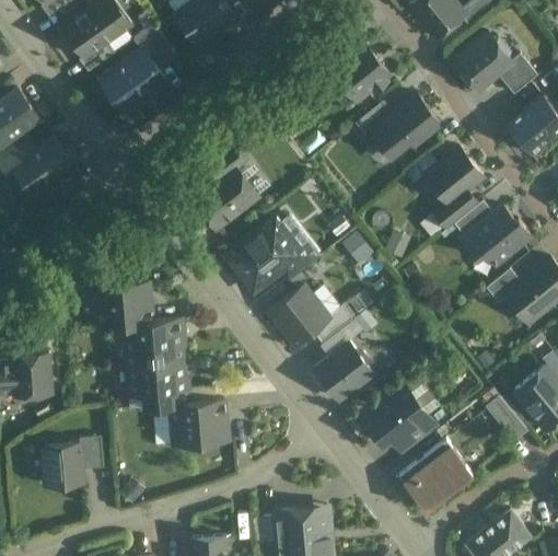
[(65,0),(56,0),(47,7),(47,6),(43,9),(51,21),(70,8),(65,0)]
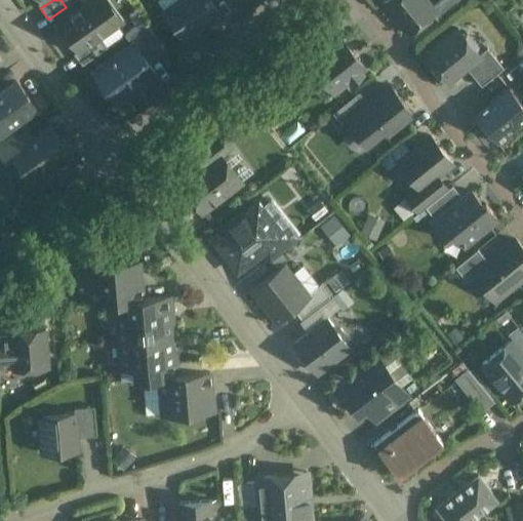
[(98,0),(85,9),(61,28),(80,54),(80,55),(94,46),(120,27),(101,0),(98,0)]
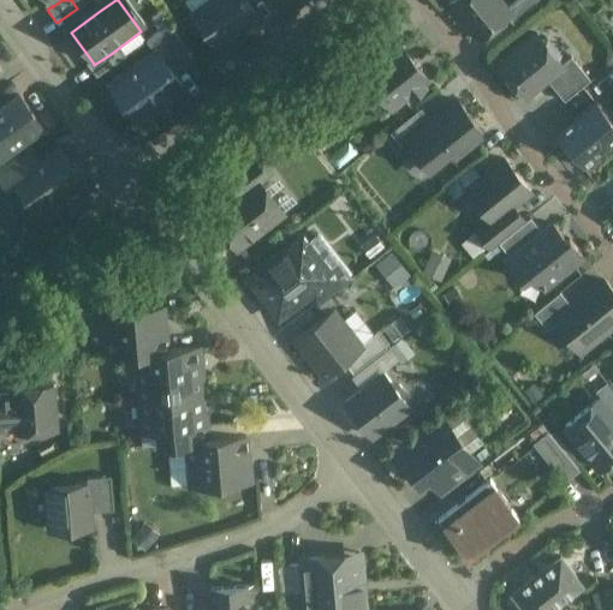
[(91,0),(100,11),(115,0),(91,0)]
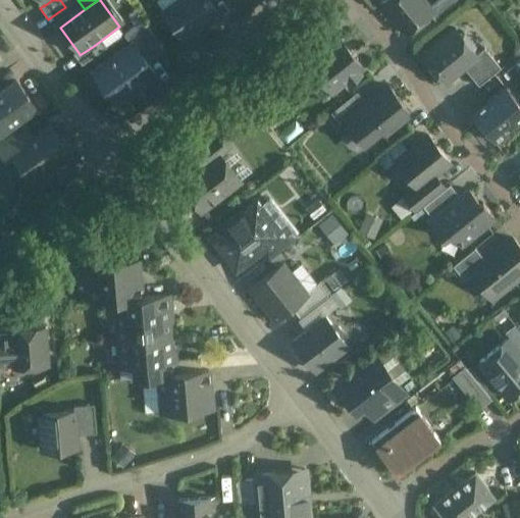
[(187,0),(165,15),(186,43),(191,44),(200,38),(201,32),(220,18),(212,6),(206,0),(187,0)]
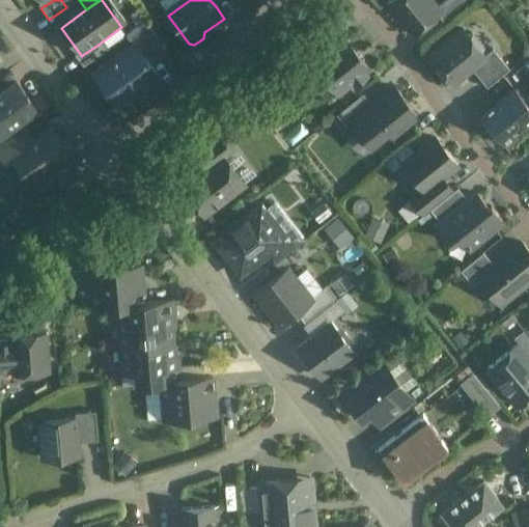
[(443,17),(428,0),(397,0),(389,7),(416,39),(443,17)]
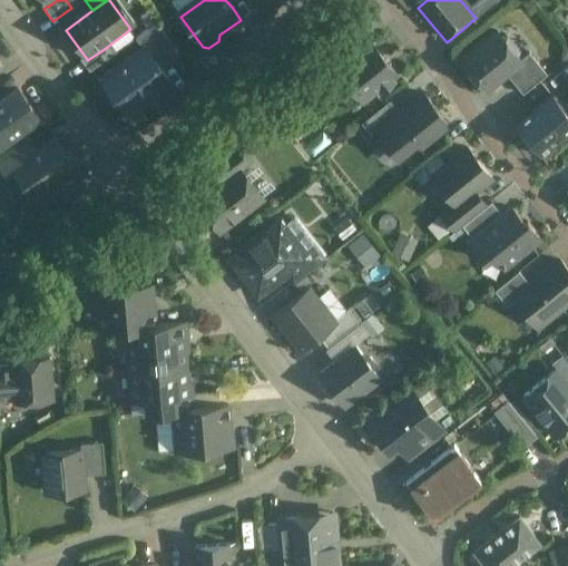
[(159,27),(138,42),(146,54),(148,52),(164,74),(183,60),(159,27)]
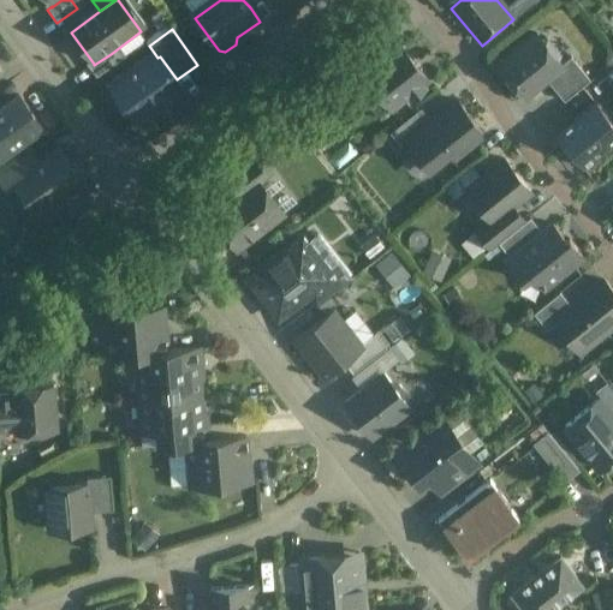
[(539,39),(501,70),(527,101),(548,84),(565,70),(564,69),(560,65),(563,59),(549,43),(543,43),(539,39)]
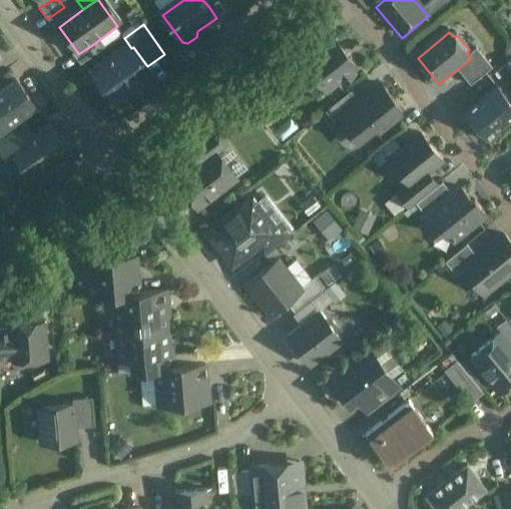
[(317,33),(290,57),(302,71),(311,64),(310,63),(329,48),(317,33)]
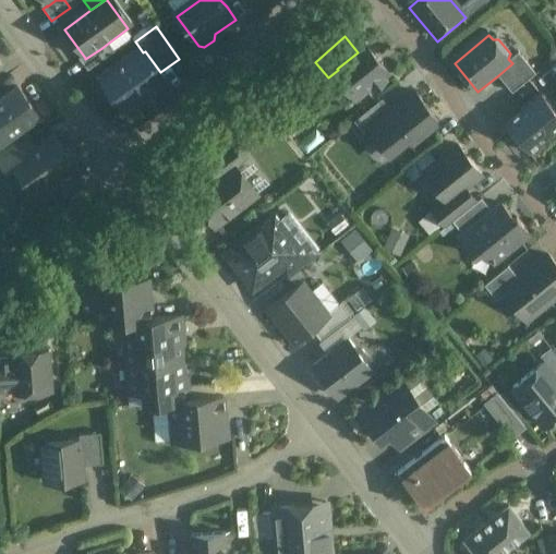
[(389,76),(364,46),(358,52),(337,69),(338,70),(347,81),(343,84),(358,101),(373,89),(376,93),(386,84),(384,81),(389,76)]
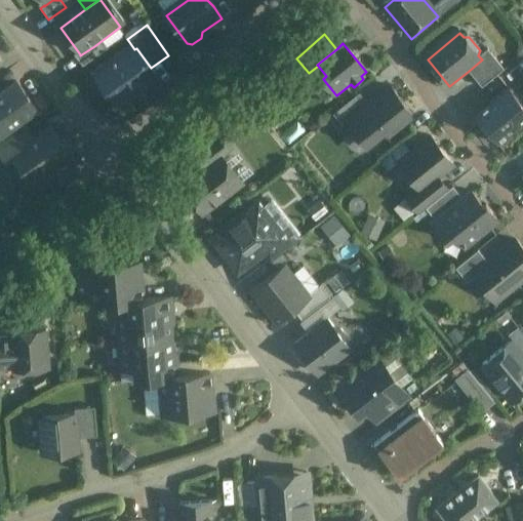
[(94,46),(80,55),(80,54),(76,57),(84,70),(102,56),(94,46)]
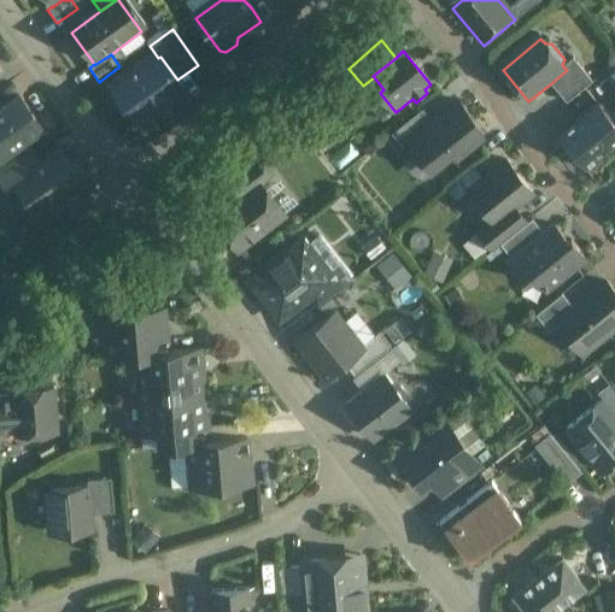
[(158,58),(112,90),(138,125),(186,92),(177,80),(160,57),(158,58)]
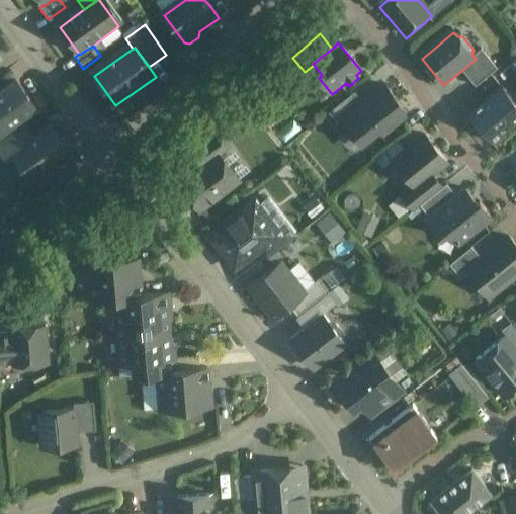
[(476,59),(461,71),(477,89),(499,72),(483,52),(475,58),(476,59)]
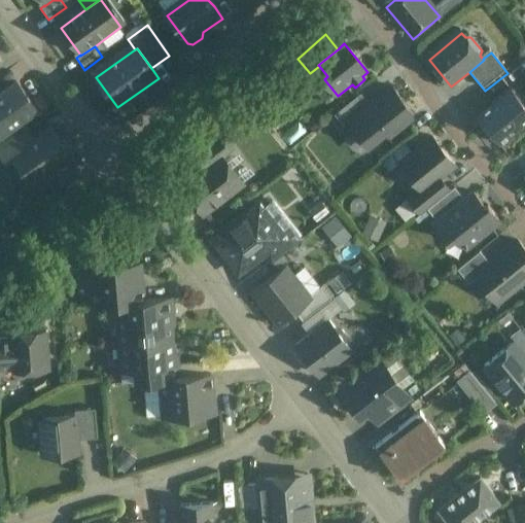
[(524,66),(522,63),(513,71),(519,78),(524,73),(524,66)]
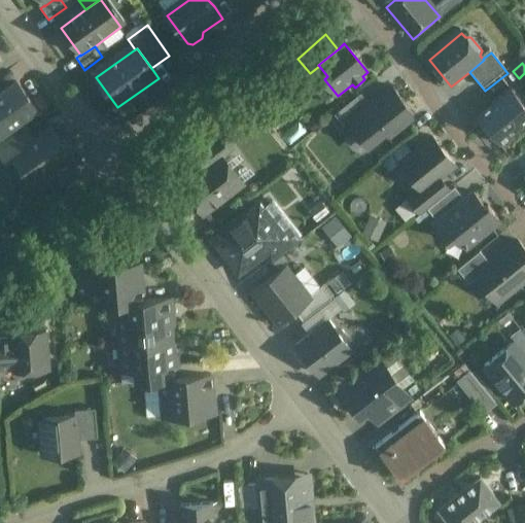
[(0,99),(0,139),(37,113),(19,86),(0,99)]
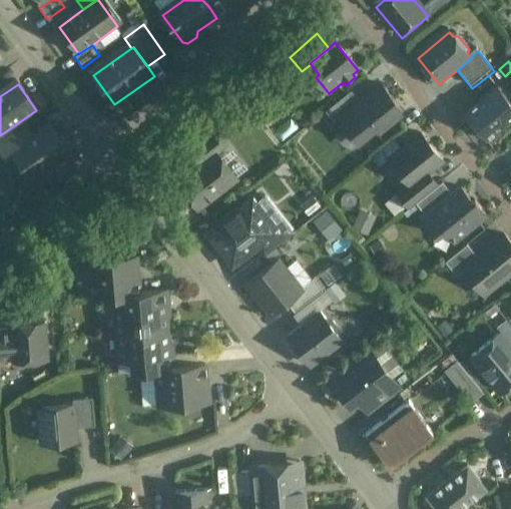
[(347,116),(341,121),(341,122),(359,144),(376,130),(381,137),(403,119),(398,113),(401,110),(383,87),(361,105),(347,116)]
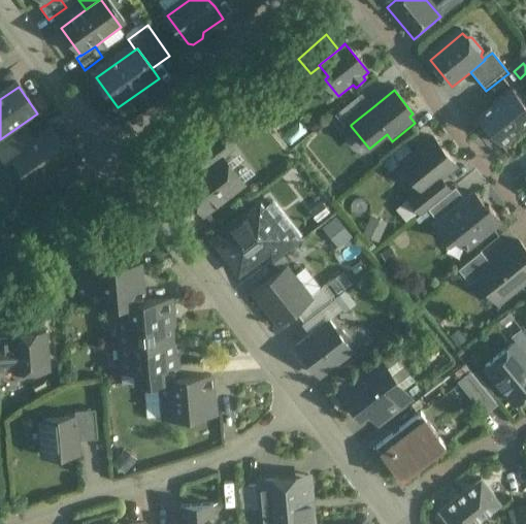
[(525,105),(515,92),(480,121),(502,149),(525,128),(525,105)]
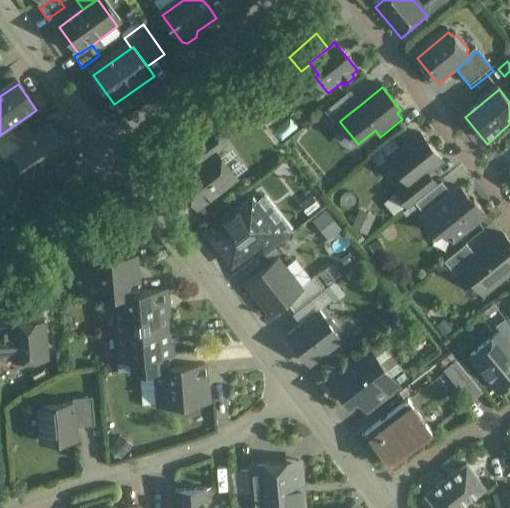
[(360,105),(352,95),(338,106),(346,116),(360,105)]
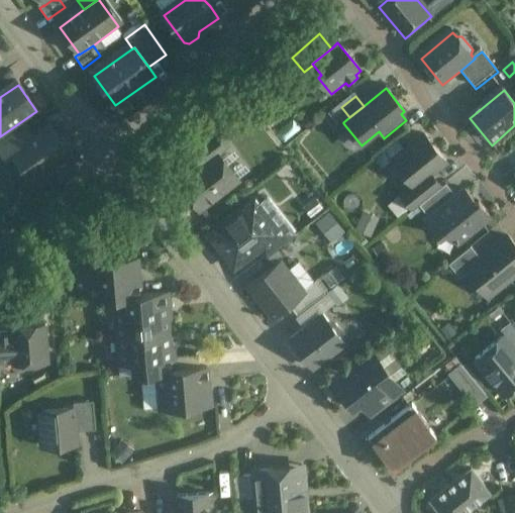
[(341,107),(331,116),(339,126),(343,123),(343,122),(349,117),(341,107)]
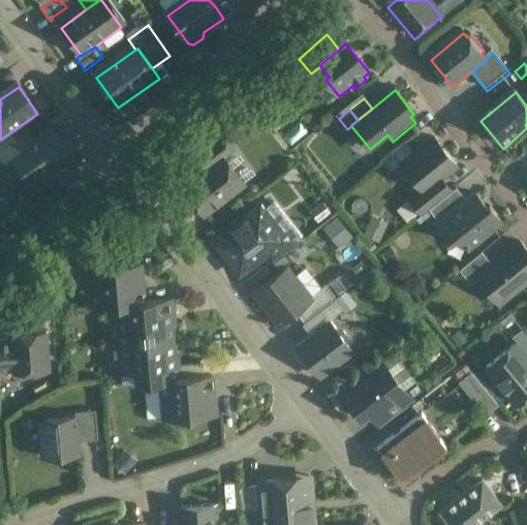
[(220,132),(192,157),(204,172),(222,157),(223,158),(234,150),(220,132)]
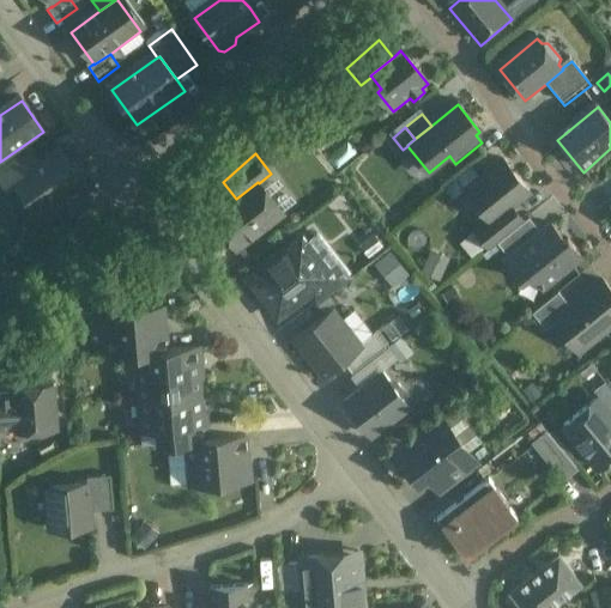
[(42,168),(18,184),(19,186),(25,195),(24,195),(23,201),(26,206),(32,207),(34,206),(41,216),(43,213),(47,218),(59,210),(55,205),(83,186),(60,154),(42,168)]
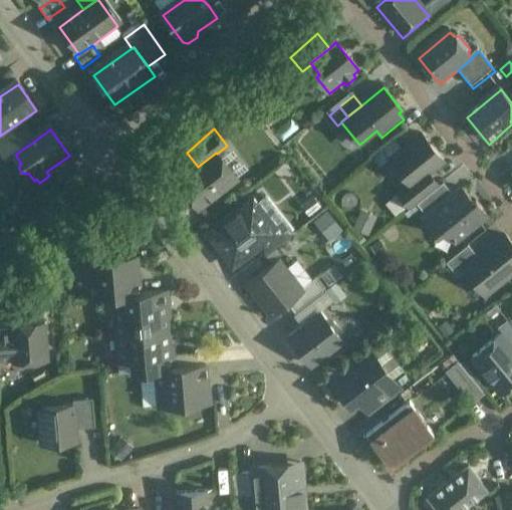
[(28,132),(0,151),(7,162),(16,156),(15,155),(35,141),(28,132)]
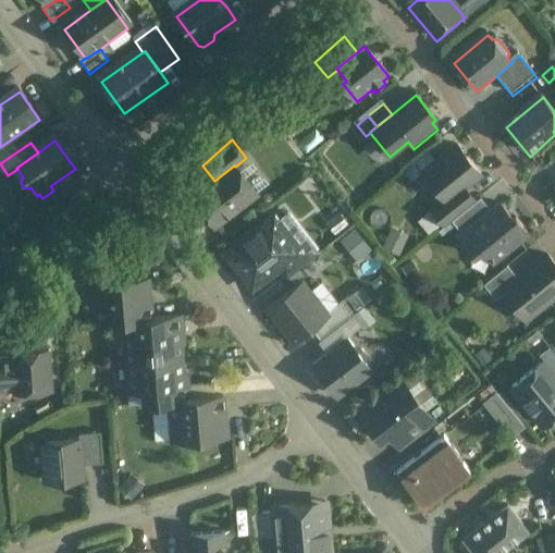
[(458,148),(424,175),(446,201),(449,206),(466,193),(483,179),(458,148)]
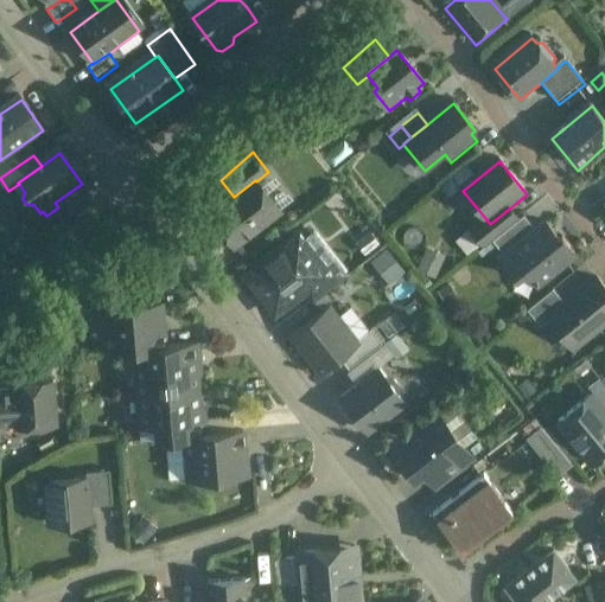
[(234,197),(210,216),(236,249),(281,215),(256,181),(255,180),(234,197)]
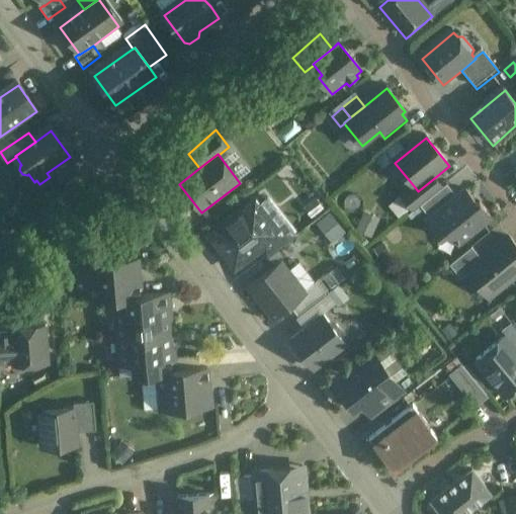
[(415,187),(402,197),(415,215),(422,209),(443,191),(433,179),(418,191),(415,187)]
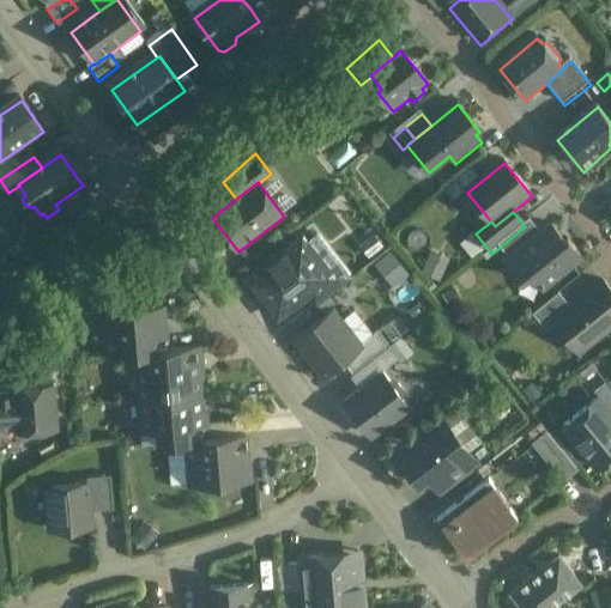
[(525,226),(500,248),(512,262),(543,237),(531,222),(525,226)]
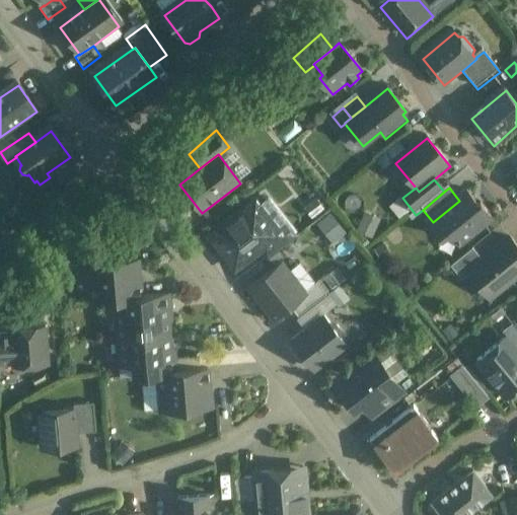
[(479,207),(468,193),(459,201),(433,222),(429,225),(442,241),(450,235),(459,247),(494,220),(482,206),(479,207)]
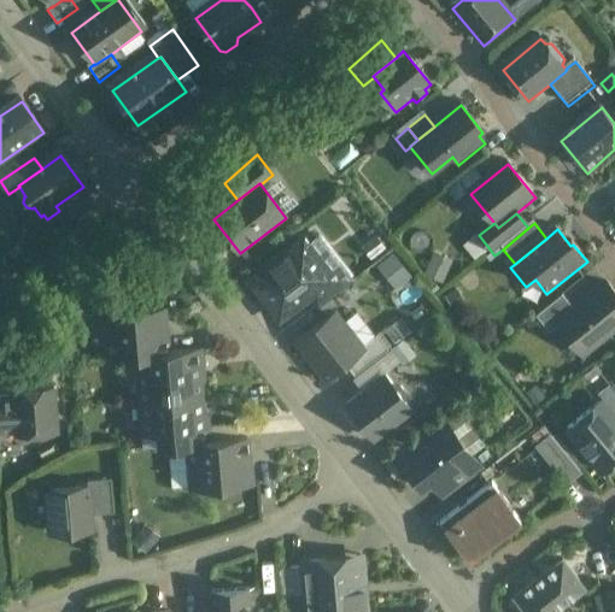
[(305,243),(252,284),(265,301),(268,300),(285,321),(334,282),(335,282),(333,278),(305,243)]
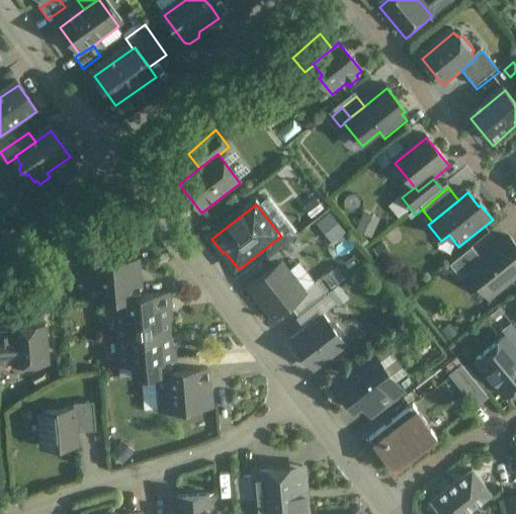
[(331,213),(319,224),(335,244),(347,233),(331,213)]
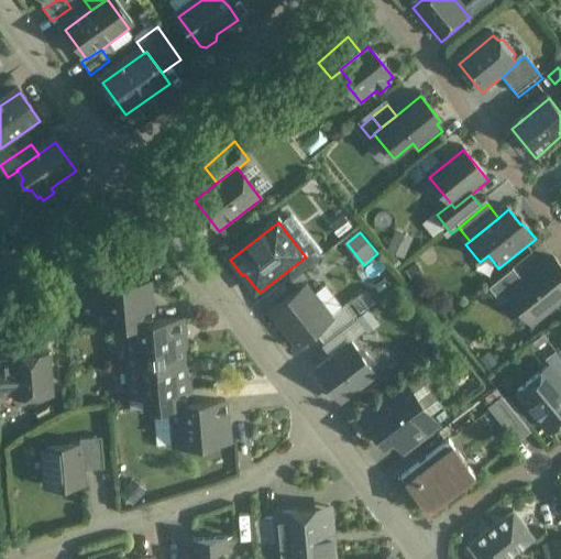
[(314,247),(304,254),(306,258),(305,258),(314,267),(323,260),(314,247)]
